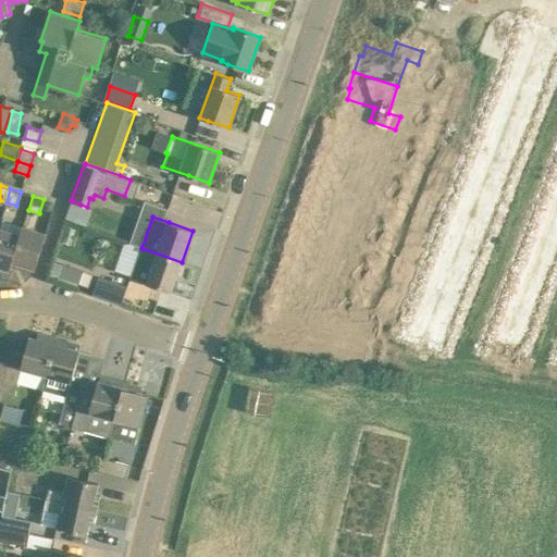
[(20,234),(21,234),(12,262),(13,262),(35,269),(41,248),(47,233),(23,224),(20,234)]
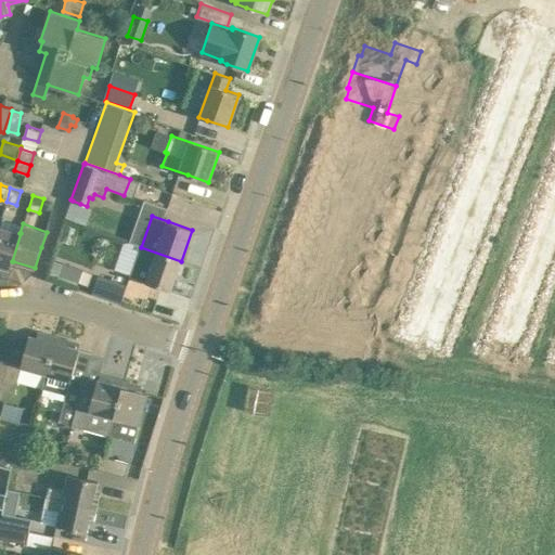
[(12,261),(21,233),(20,233),(0,226),(0,266),(8,268),(10,269),(13,261),(12,261)]
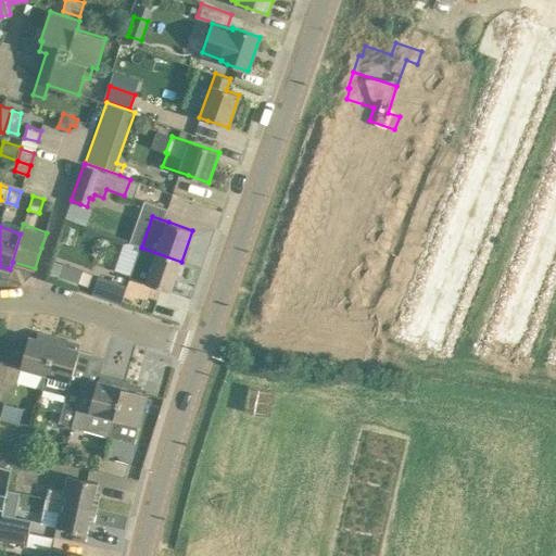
[(141,248),(138,256),(130,277),(147,282),(147,283),(171,292),(181,262),(141,248)]
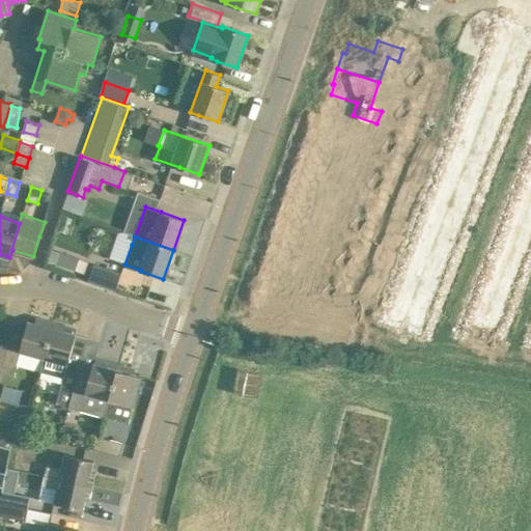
[(72,256),(60,252),(56,263),(67,268),(72,256)]
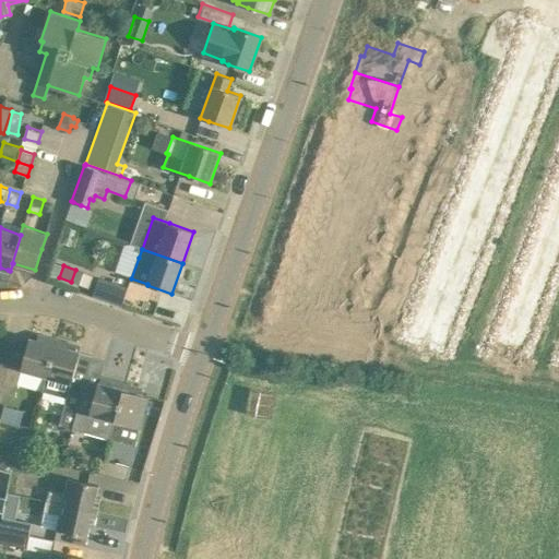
[(93,295),(121,305),(128,286),(99,276),(93,295)]
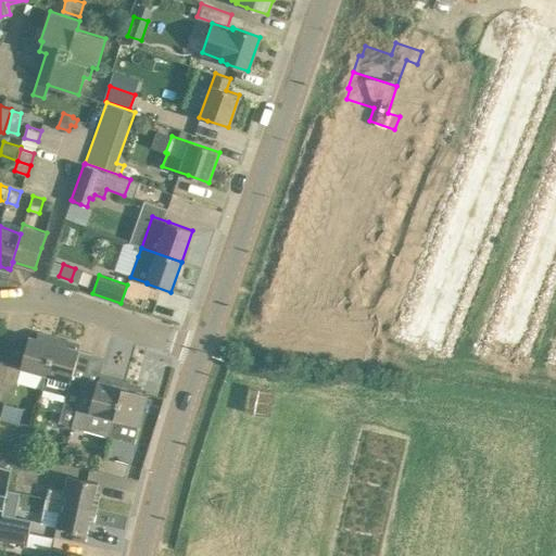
[(392,331),(433,343),(441,318),(424,313),(427,302),(403,294),(392,331)]
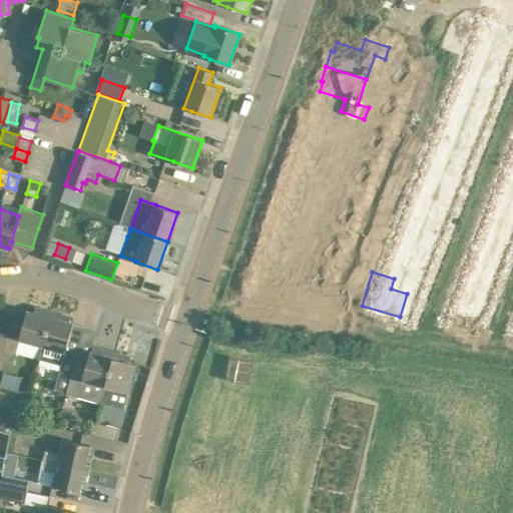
[(339,299),(349,302),(352,290),(343,288),(339,299)]
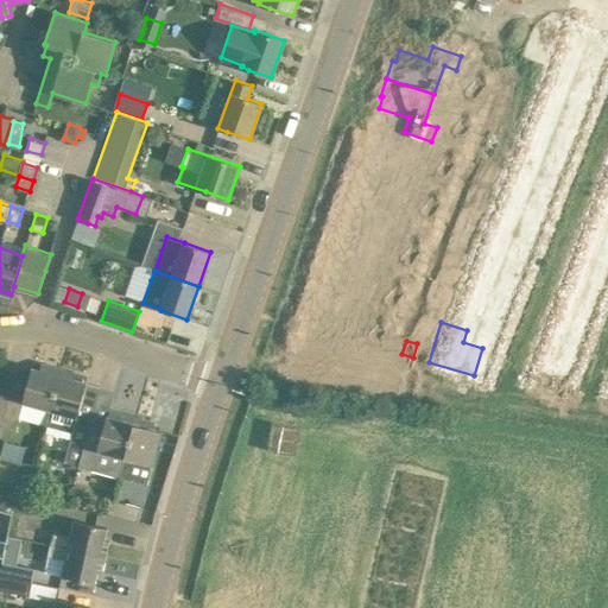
[(413,358),(401,354),(399,365),(410,368),(413,358)]
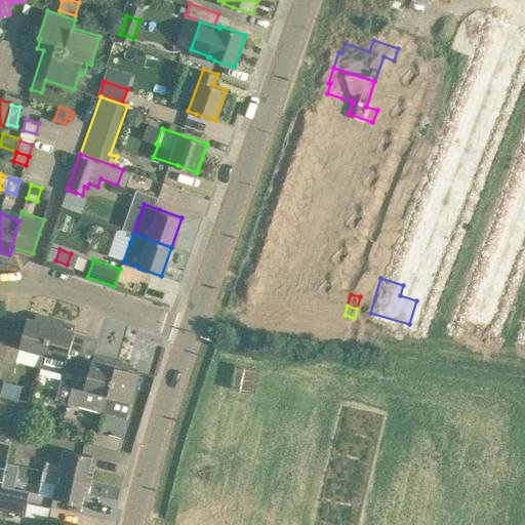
[(44,354),(54,319),(36,314),(35,319),(28,317),(19,347),(8,344),(2,367),(13,371),(16,361),(39,366),(43,354),(44,354)]
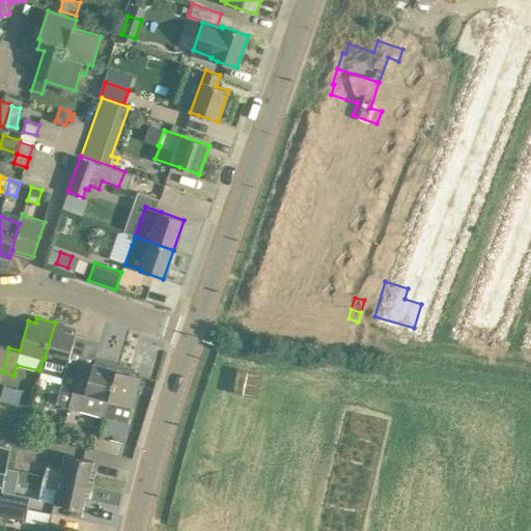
[(70,332),(71,327),(55,323),(45,358),(44,358),(39,370),(63,378),(56,402),(68,406),(80,366),(68,363),(76,334),(70,332)]
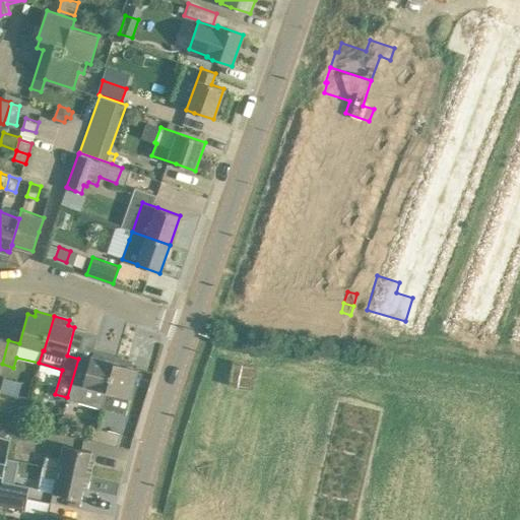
[(331,347),(340,349),(343,339),(334,336),(331,347)]
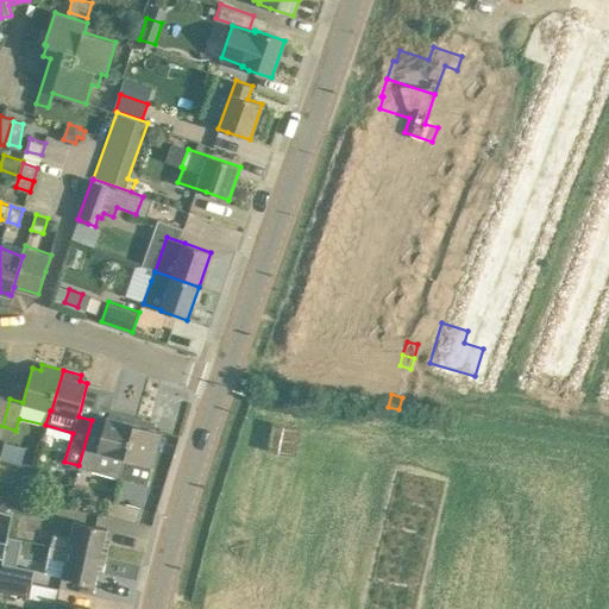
[(2,426),(10,399),(0,395),(0,425),(1,426),(2,426)]
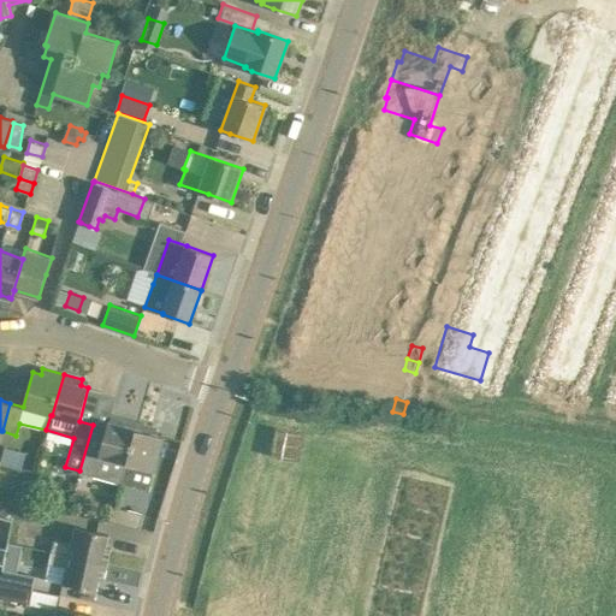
[(403,414),(392,412),(389,424),(401,427),(403,414)]
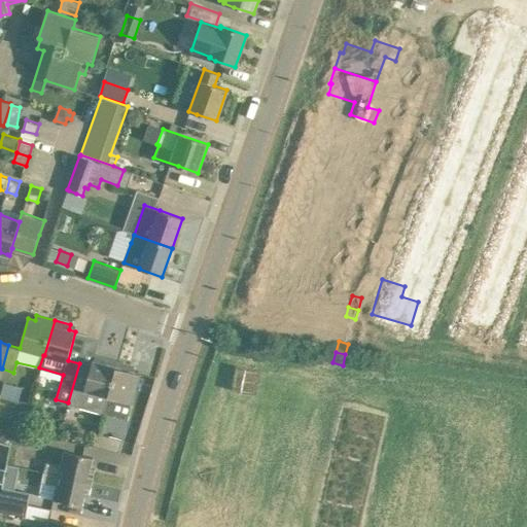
[(104,413),(118,361),(101,357),(100,362),(93,360),(91,366),(79,363),(68,402),(104,413)]
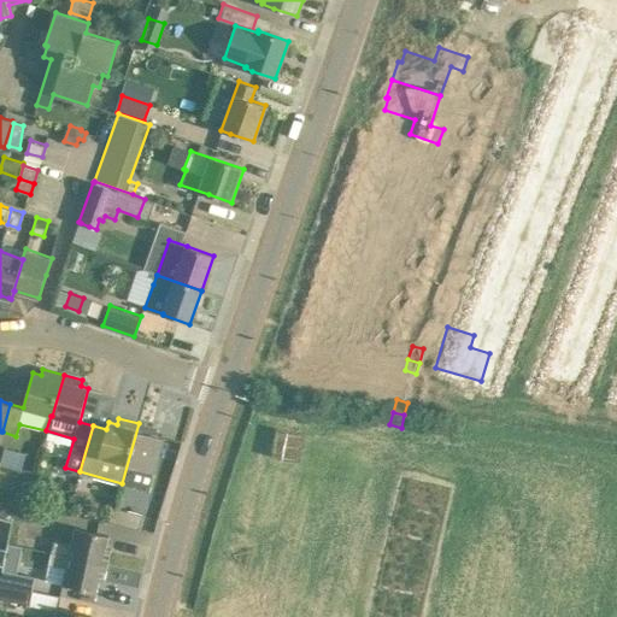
[(122,483),(127,485),(150,491),(164,438),(157,435),(158,429),(139,423),(122,483)]
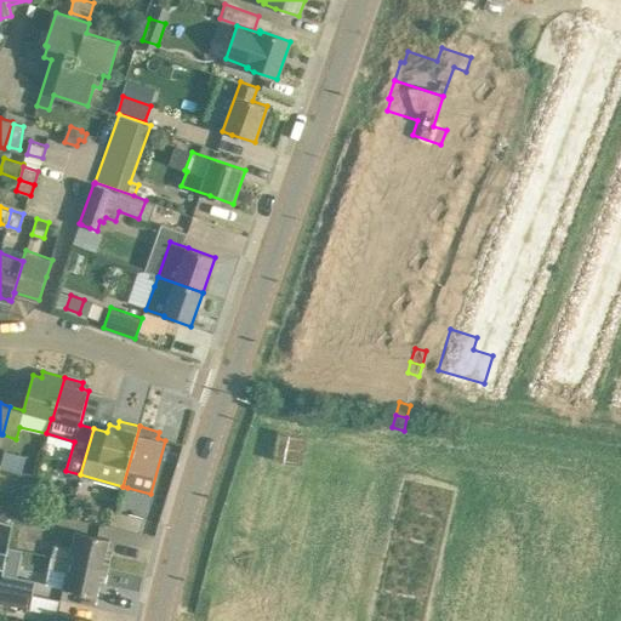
[(20,484),(23,472),(1,465),(0,467),(0,486),(17,493),(20,484)]
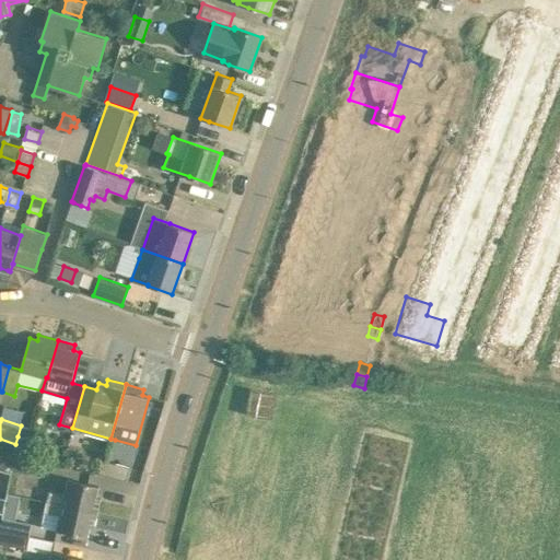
[(0,469),(11,473),(12,470),(14,457),(0,465),(0,469)]
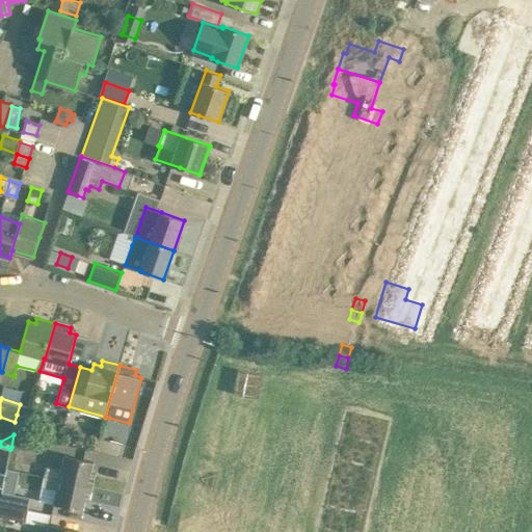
[(42,440),(14,434),(11,447),(40,452),(42,440)]
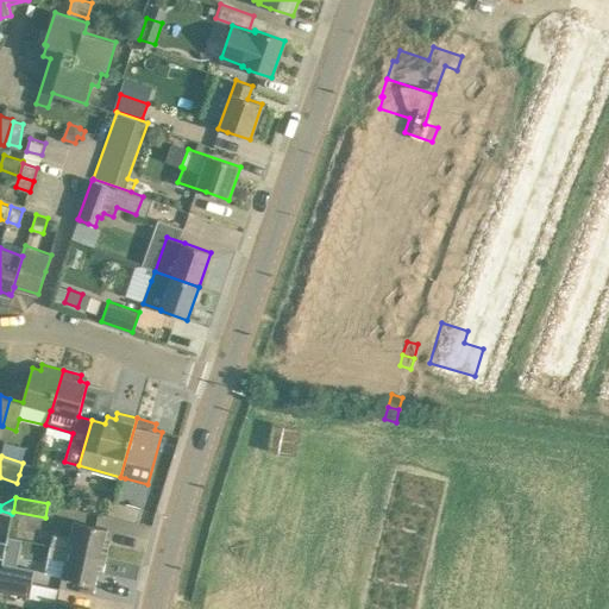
[(142,508),(114,501),(110,515),(137,522),(142,508)]
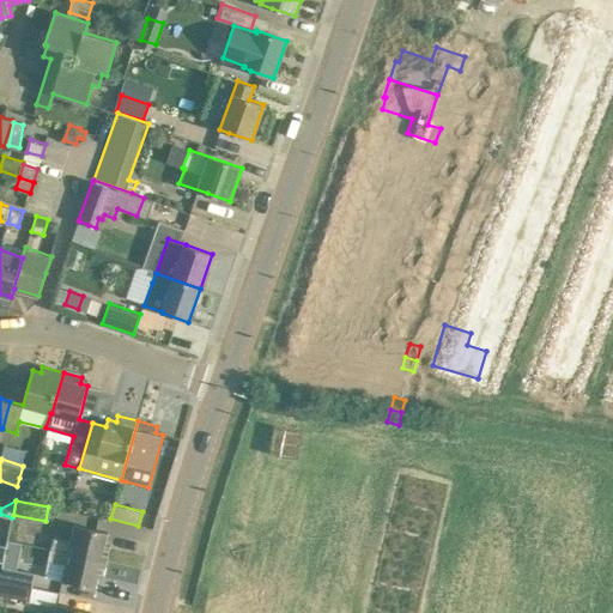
[(109,532),(85,527),(73,525),(70,540),(54,536),(52,550),(107,562),(111,545),(107,544),(109,532)]
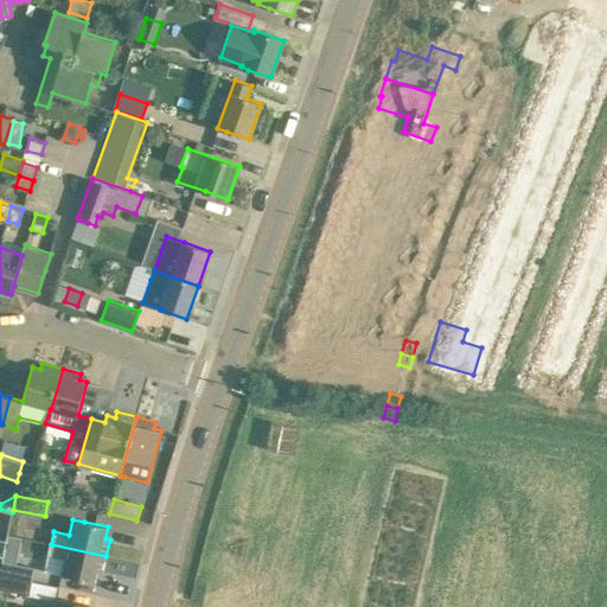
[(62,575),(72,577),(96,582),(98,570),(103,572),(106,556),(51,544),(49,555),(65,558),(62,575)]
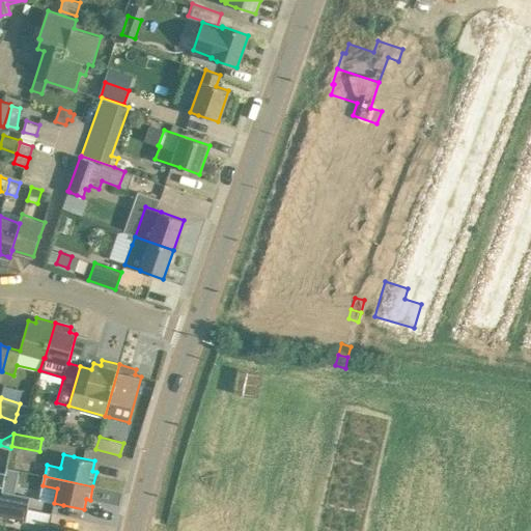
[(0,502),(0,503),(27,509),(30,496),(2,491),(0,502)]
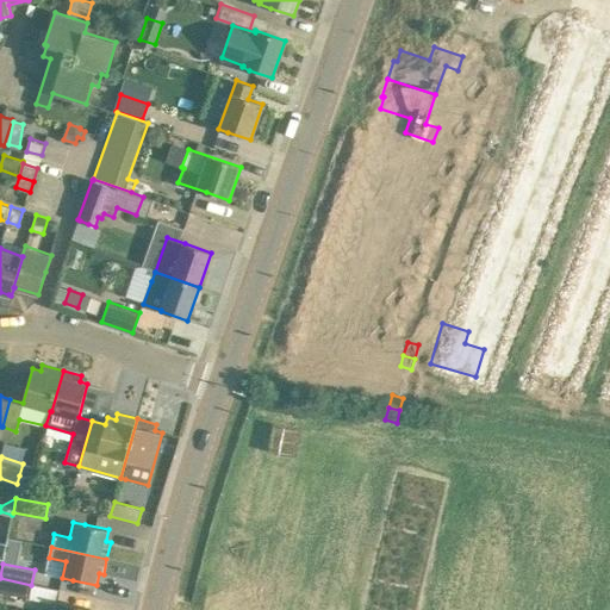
[(0,591),(29,597),(31,585),(0,578),(0,591)]
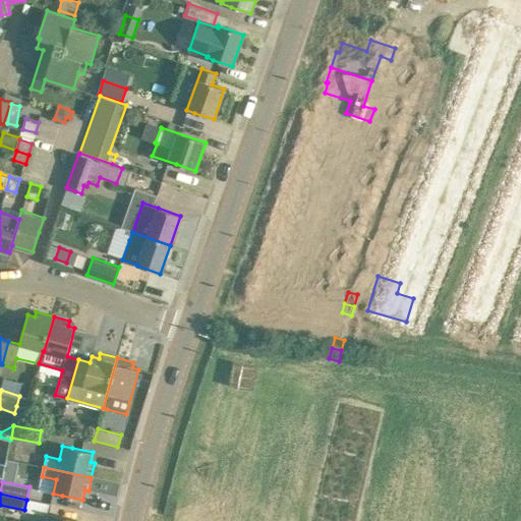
[(48,513),(50,503),(27,499),(26,510),(48,513)]
